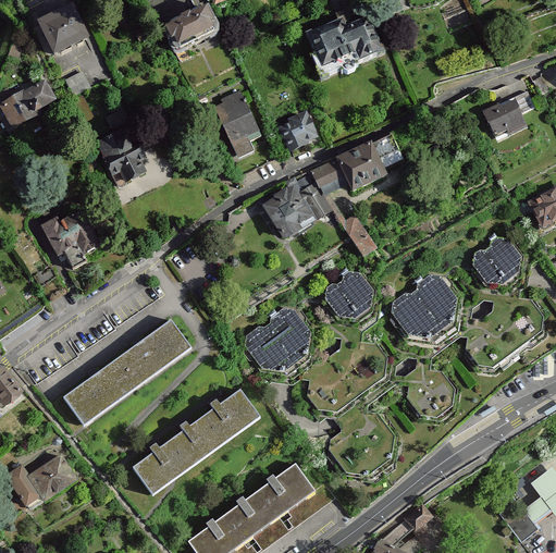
[(52,56),(88,37),(71,2),(34,20),(52,56)]
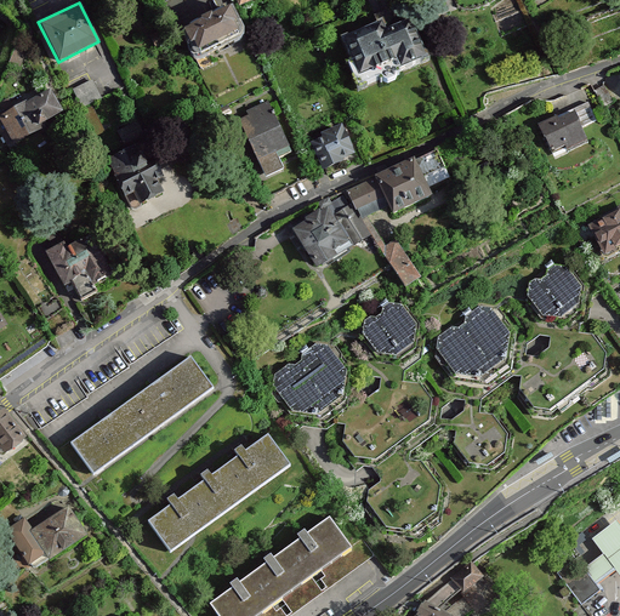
[(229,3),(178,26),(194,56),(245,32),(229,3)]
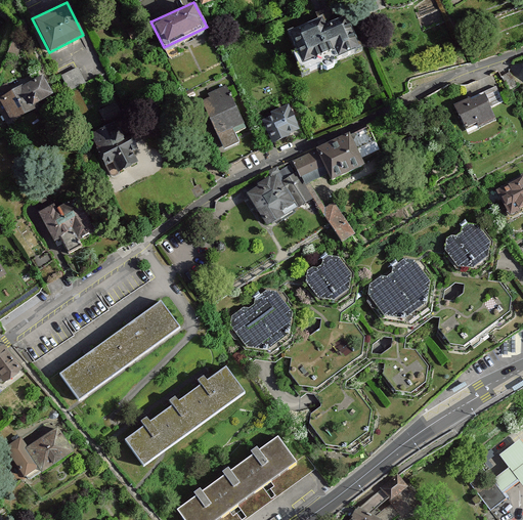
[(287,30),(302,70),(362,45),(350,15),(328,25),(323,15),(287,30)]
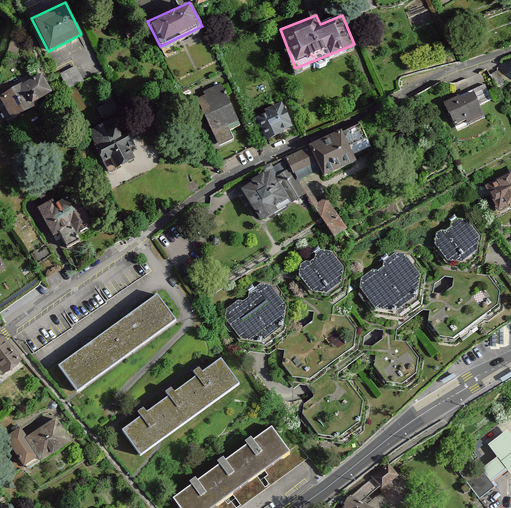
[(75,61),(54,72),(64,89),(84,78),(75,61)]
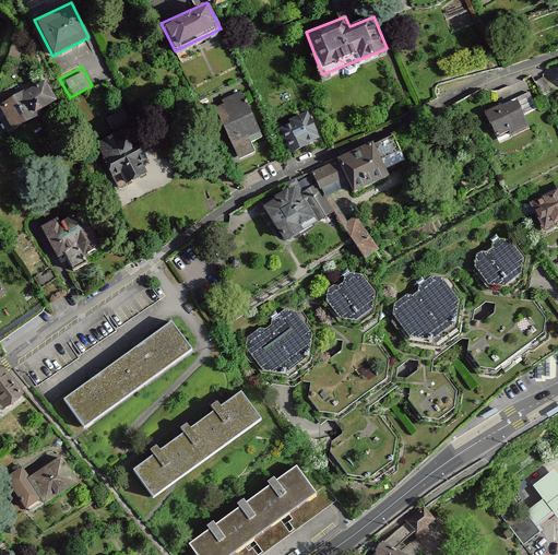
[(55,98),(44,75),(11,93),(8,85),(0,89),(0,98),(0,117),(7,130),(38,115),(35,108),(55,98)]
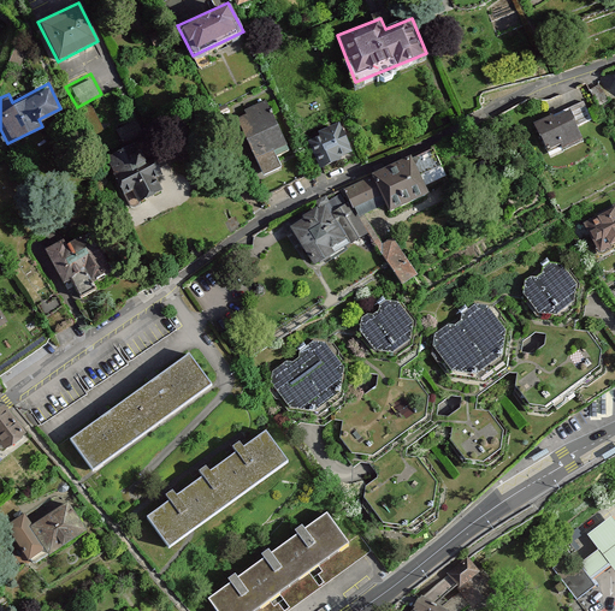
[(112,88),(77,107),(90,132),(104,125),(100,118),(112,113),(108,105),(118,100),(112,88)]
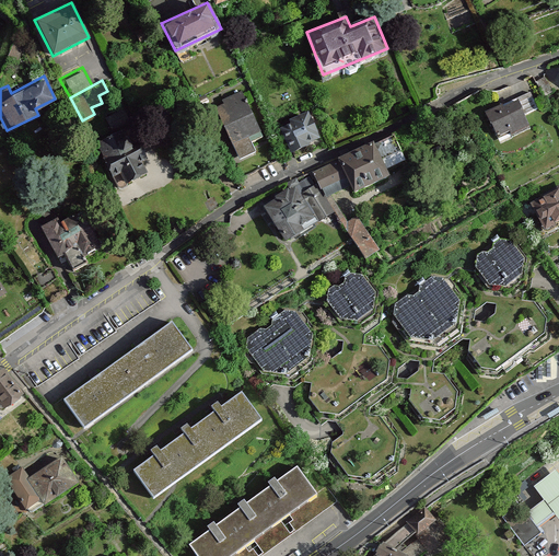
[(232,141),(260,129),(242,87),(220,95),(222,100),(214,103),(232,141)]
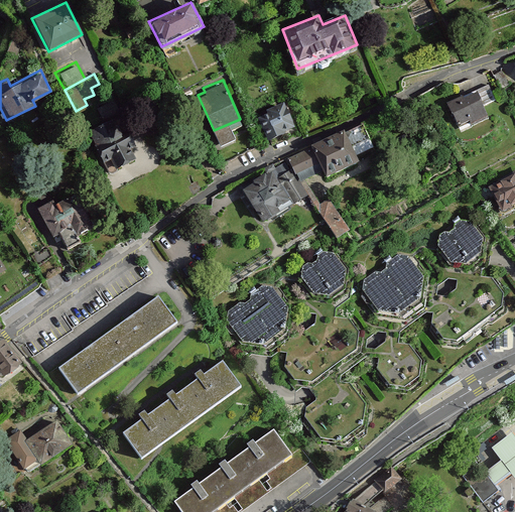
[(462,93),(446,101),(458,124),(469,118),(472,124),(489,116),(477,91),(463,97),(462,93)]
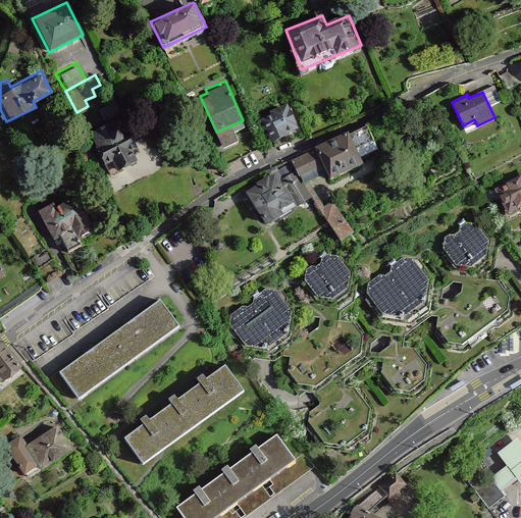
[(114,100),(99,106),(105,122),(121,116),(114,100)]
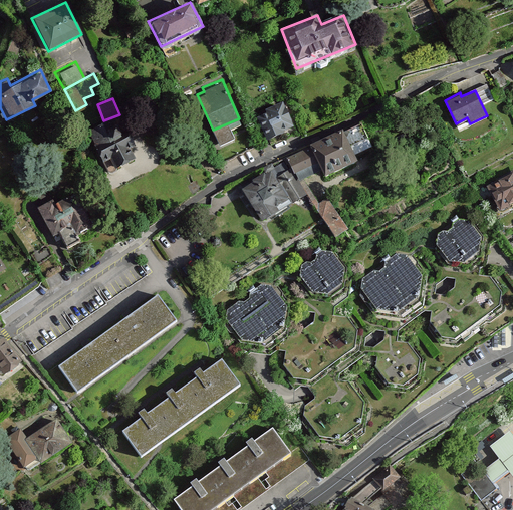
[(282,100),(255,111),(267,139),(293,126),(282,100)]
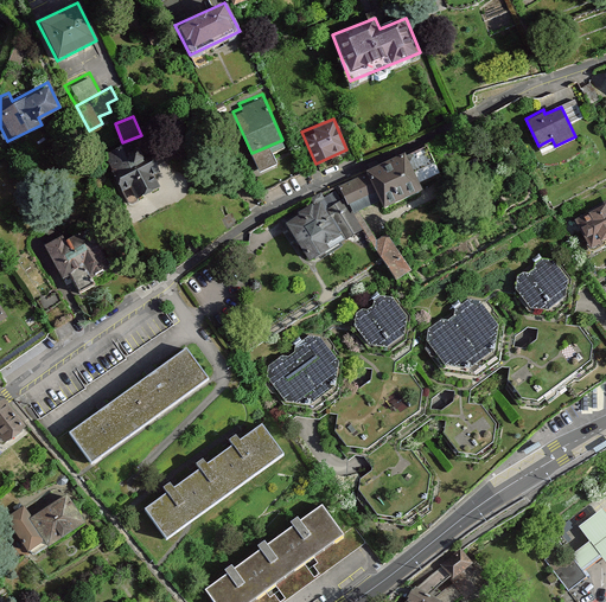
[(141,135),(106,153),(121,190),(129,185),(135,199),(160,186),(154,175),(160,171),(141,135)]
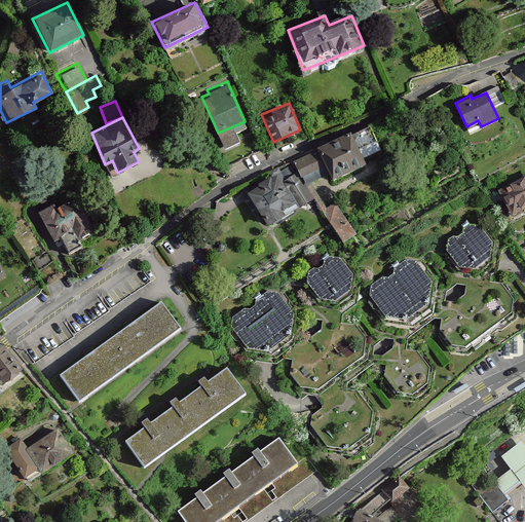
[(371,125),(351,132),(362,156),(379,148),(371,125)]
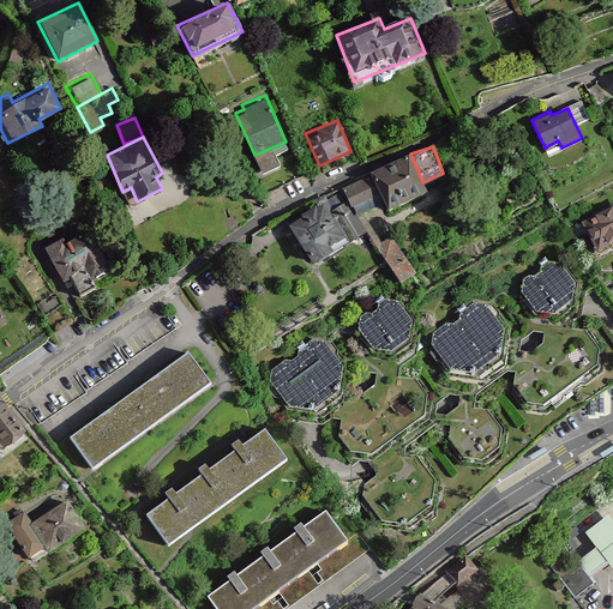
[(410,154),(370,174),(388,210),(426,192),(422,182),(410,154)]
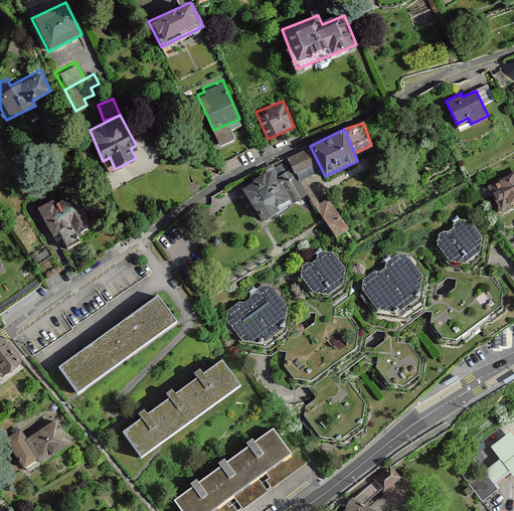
[(310,146),(285,158),(299,179),(321,169),(310,146)]
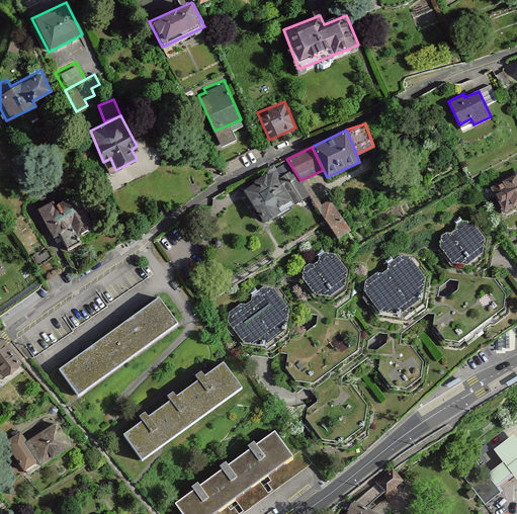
[(286,159),(273,167),(295,201),(309,193),(300,180),(286,159)]
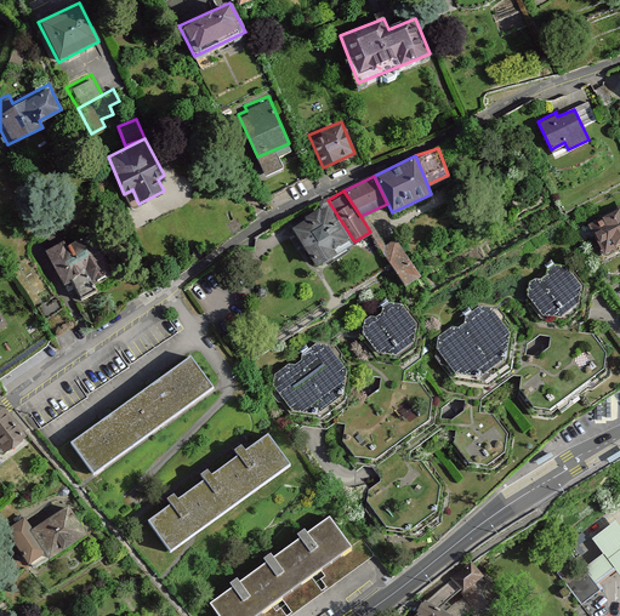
[(326,204),(293,227),(317,266),(352,244),(326,204)]
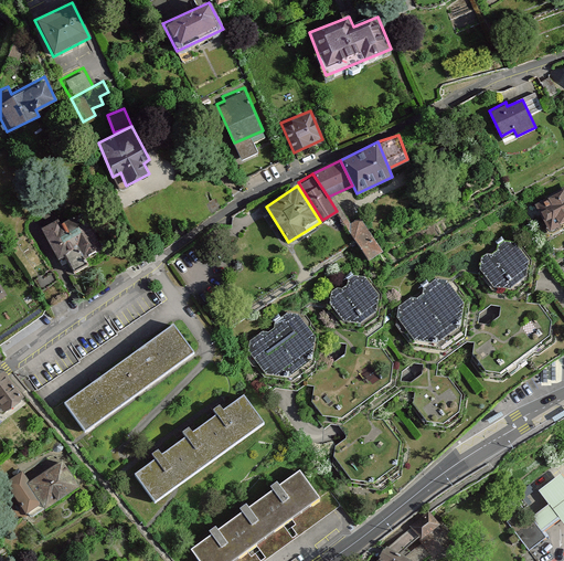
[(563,187),(534,203),(551,231),(563,223),(563,187)]
